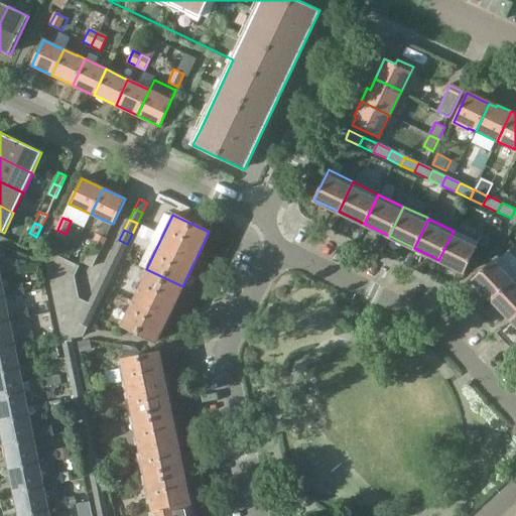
[(96,234),(91,245),(101,249),(106,238),(107,236),(98,231),(96,234)]
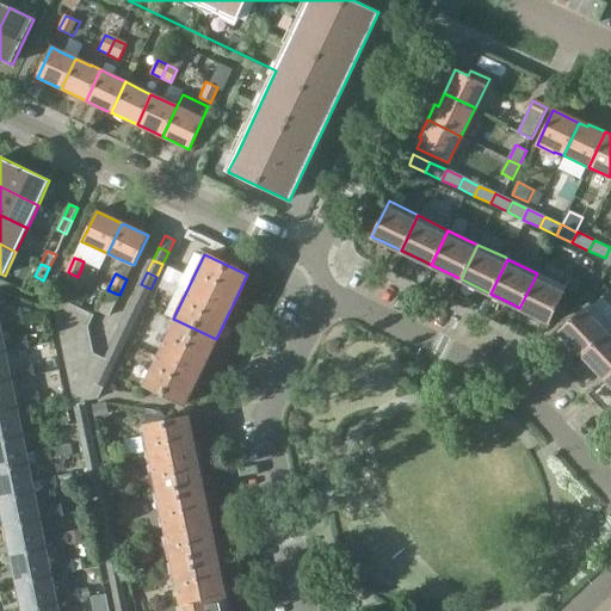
[(537,273),(519,308),(520,308),(549,322),(566,290),(567,288),(537,273)]
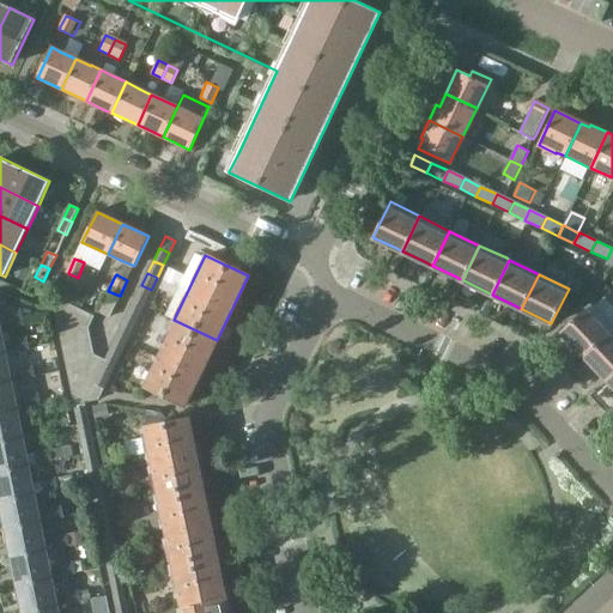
[(68,284),(55,286),(58,304),(71,303),(68,284)]
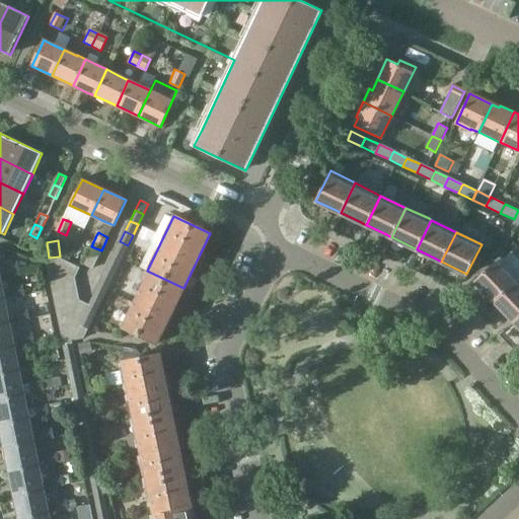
[(120,241),(115,251),(123,255),(128,245),(120,241)]
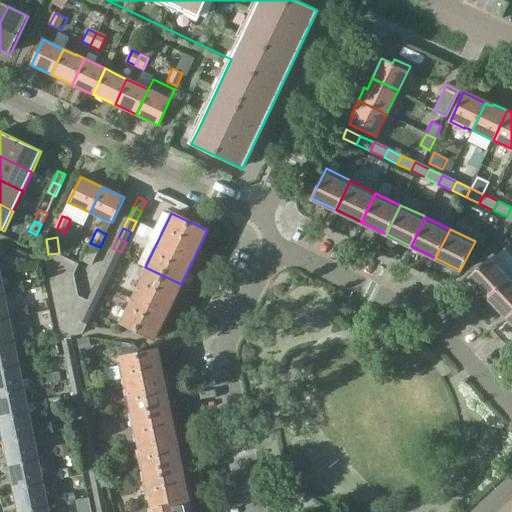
[(88,242),(79,259),(91,265),(100,247),(90,243),(88,242)]
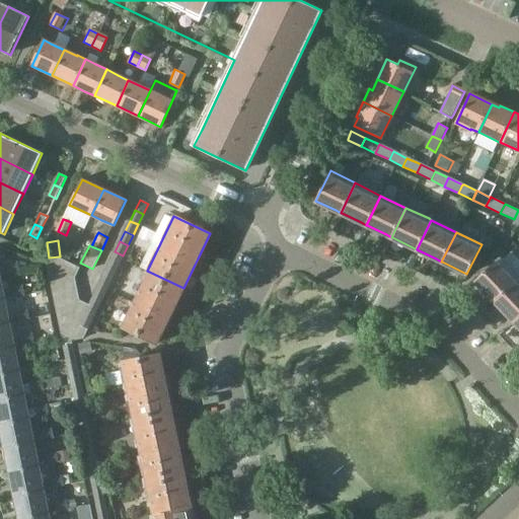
[(115,251),(109,263),(118,266),(123,255),(115,251)]
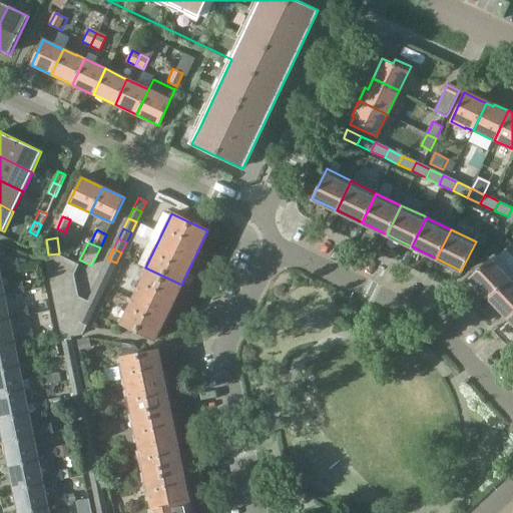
[(512,274),(494,253),(470,277),(483,292),(490,298),(512,276),(512,274)]
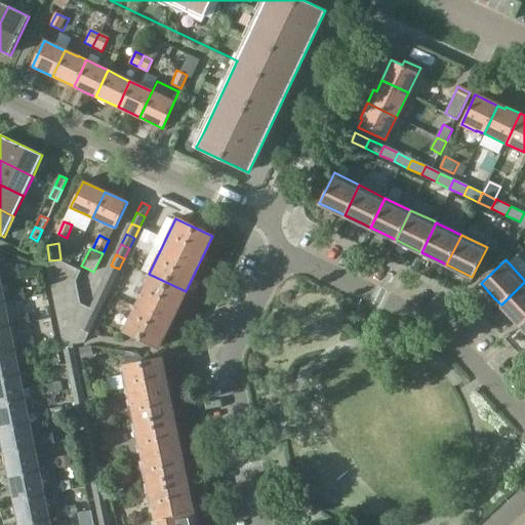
[(55,261),(46,264),(51,287),(75,283),(80,271),(58,260),(55,261)]
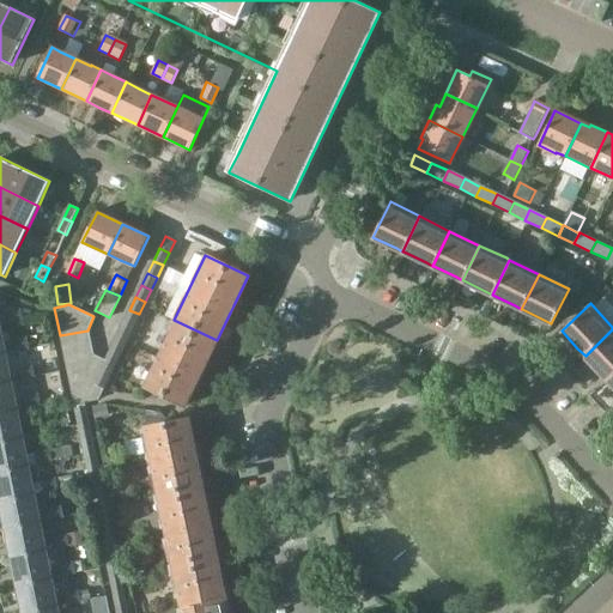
[(20,310),(7,313),(10,321),(10,325),(24,321),(22,310),(20,310)]
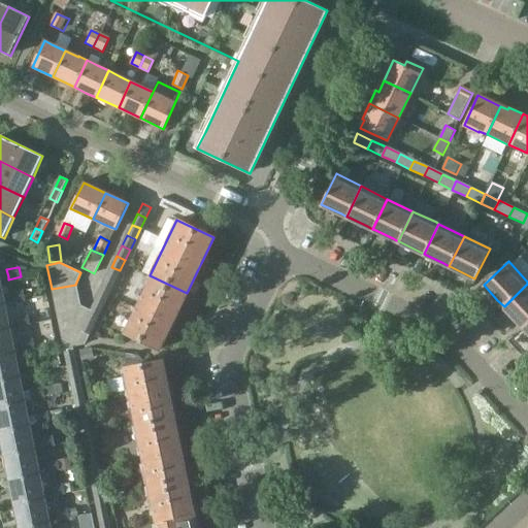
[(111,267),(106,277),(116,282),(120,270),(111,267)]
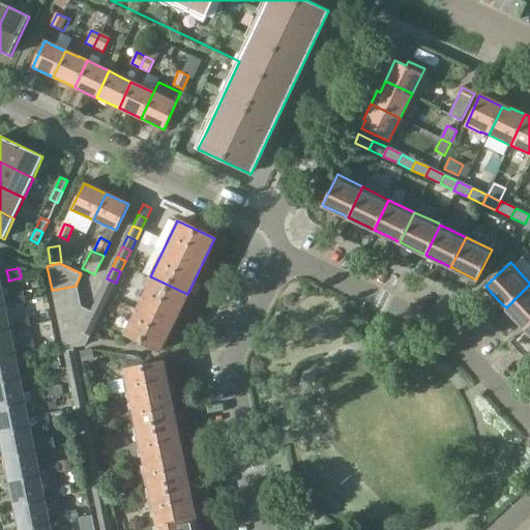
[(150,276),(122,332),(137,340),(159,351),(172,324),(176,318),(187,294),(150,276)]
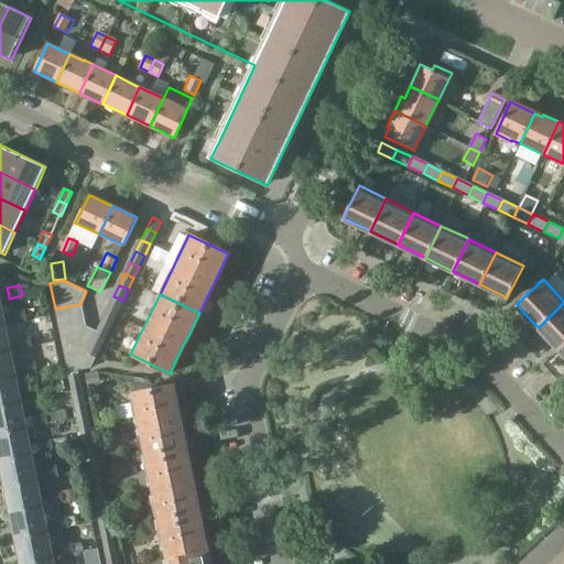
[(114,296),(108,307),(118,312),(123,301),(114,296)]
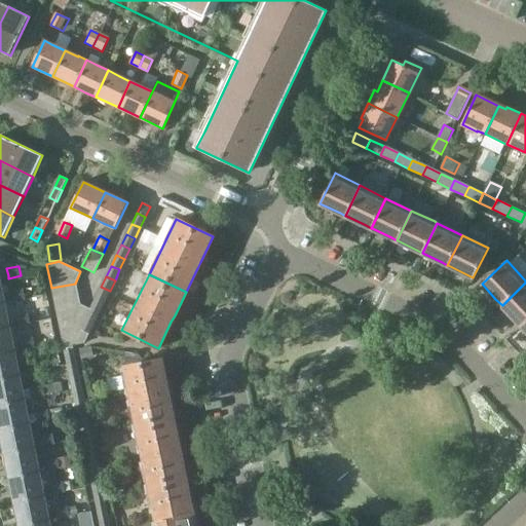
[(525,283),(502,305),(516,321),(522,326),(525,322),(525,283)]
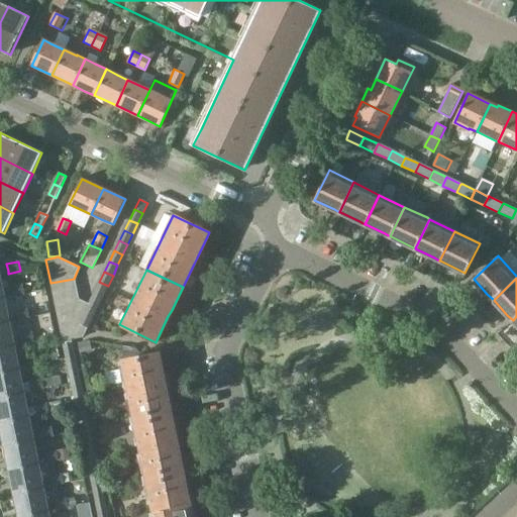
[(74,279),(50,283),(53,294),(76,290),(74,279)]
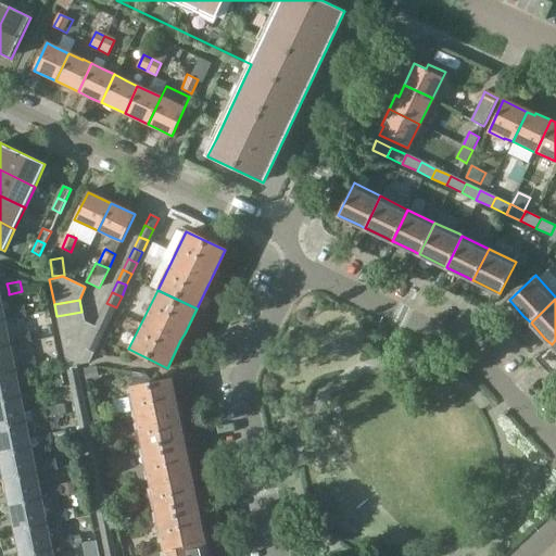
[(106,303),(101,314),(111,318),(116,307),(106,303)]
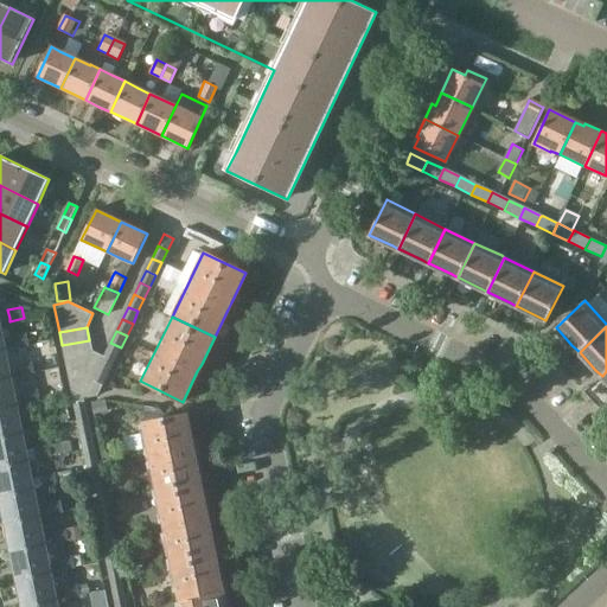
[(26,334),(13,338),(14,345),(16,349),(30,346),(27,334),(26,334)]
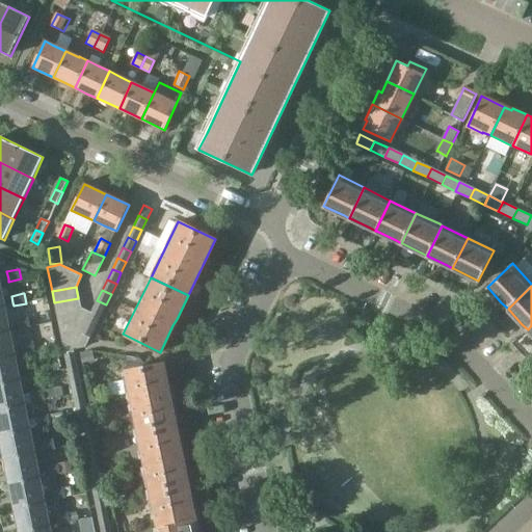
[(78,298),(54,302),(56,314),(80,309),(78,298)]
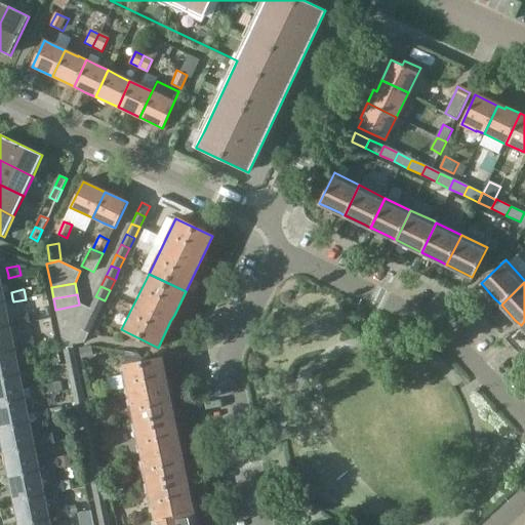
[(95,296),(91,308),(99,312),(105,300),(95,296)]
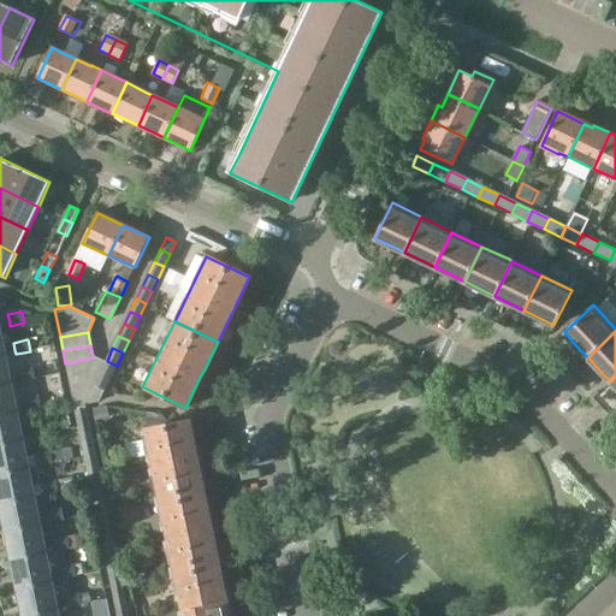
[(7,354),(0,355),(0,386),(13,384),(7,354)]
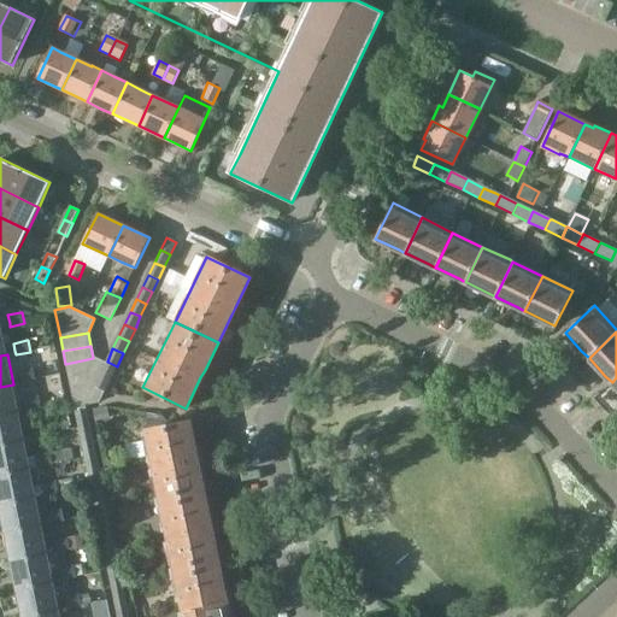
[(93,358),(65,364),(69,382),(81,381),(93,387),(94,387),(101,374),(105,364),(93,358)]
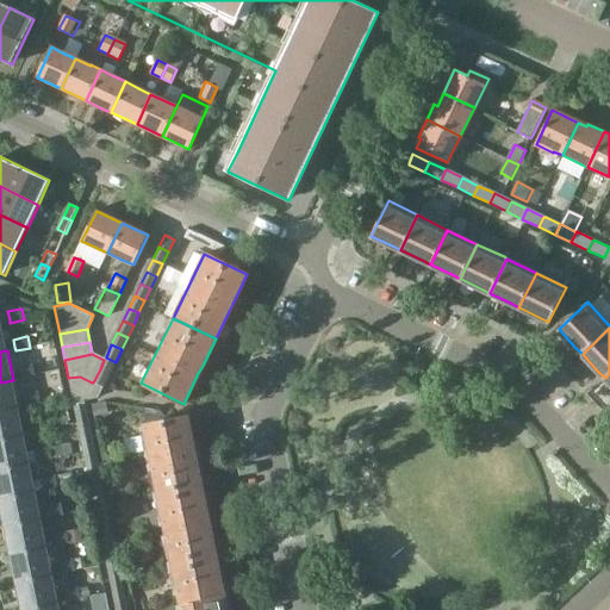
[(104,360),(100,369),(110,374),(116,362),(106,358),(104,360)]
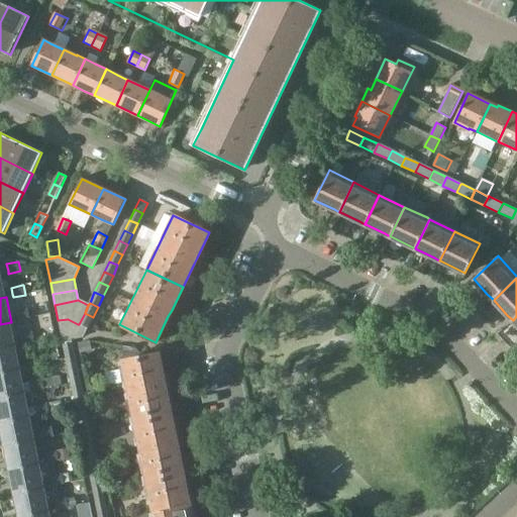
[(26,307),(15,309),(16,317),(17,319),(29,316),(27,307),(26,307)]
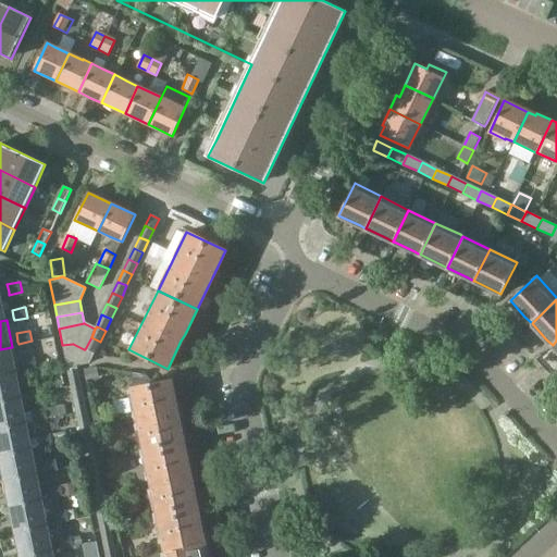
[(91,337),(85,349),(94,354),(100,342),(91,337)]
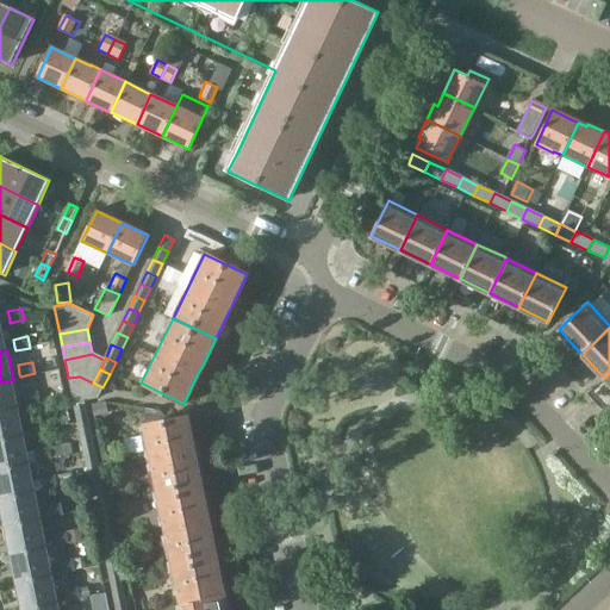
[(80,377),(68,378),(74,406),(85,404),(85,400),(98,398),(103,387),(93,383),(92,383),(80,377)]
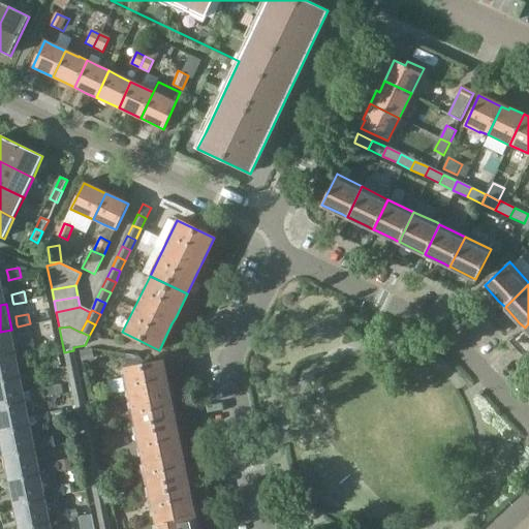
[(11,330),(0,332),(0,358),(17,354),(11,330)]
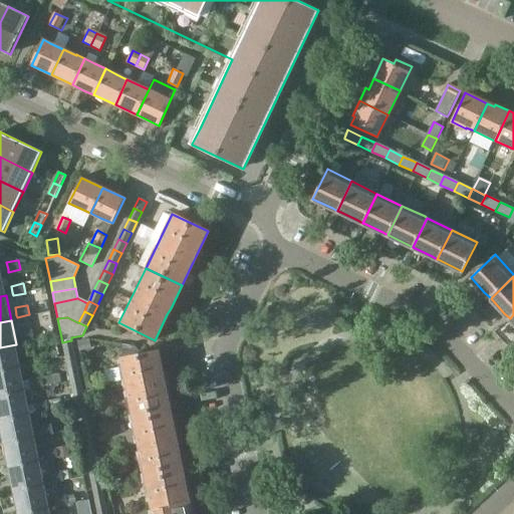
[(32,330),(21,332),(22,339),(23,342),(35,340),(33,330),(32,330)]
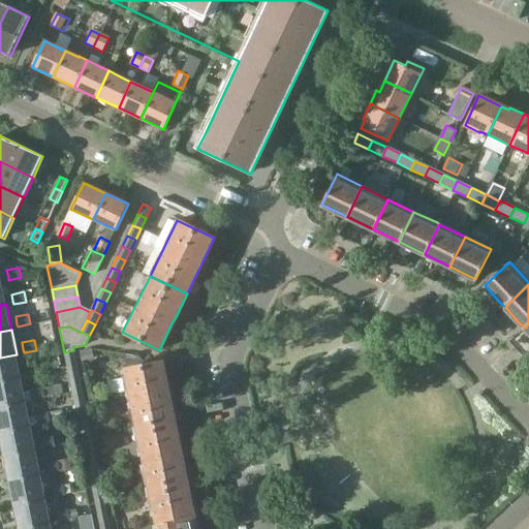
[(91,349),(80,351),(82,361),(83,361),(93,359),(91,349)]
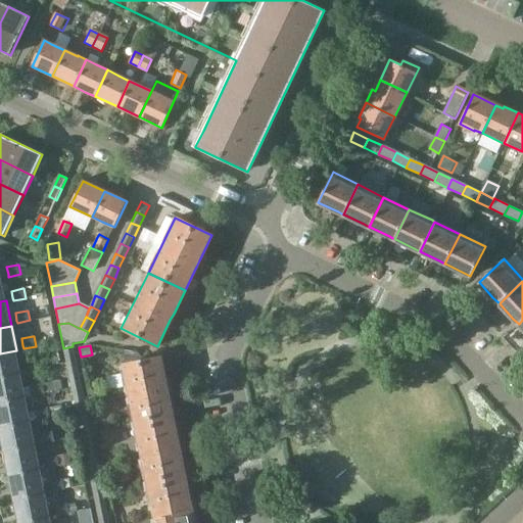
[(73,346),(63,348),(66,362),(76,360),(73,346)]
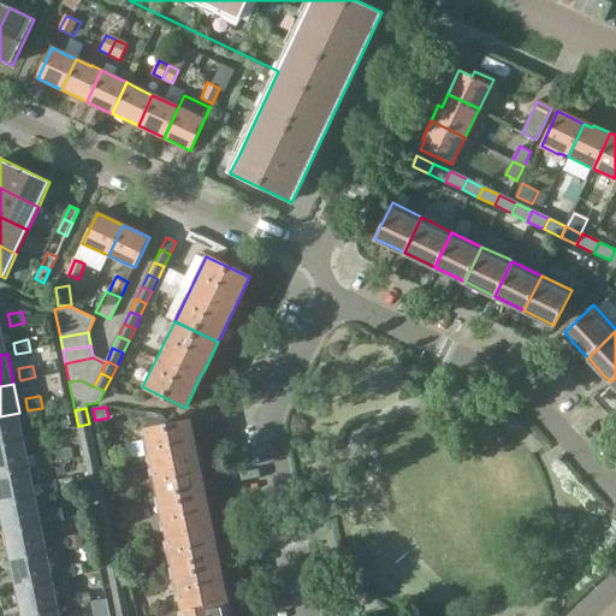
[(19,413),(0,416),(0,445),(25,442),(19,413)]
